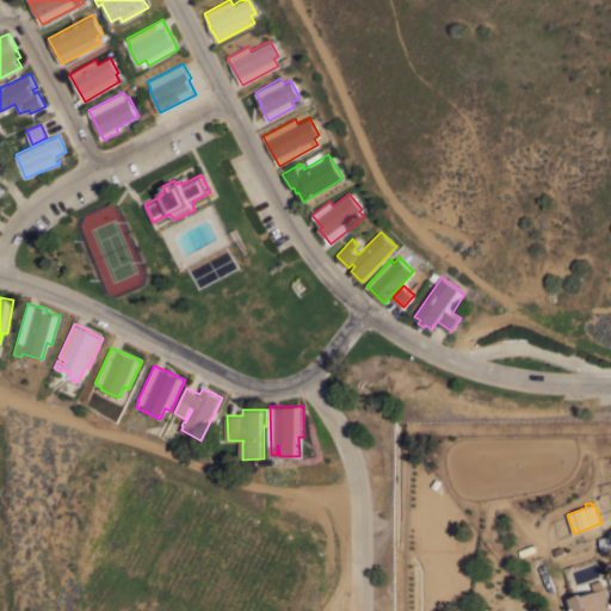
[(574,610),(571,598),(584,593),(585,596),(608,587),(610,597),(610,610),(574,610)]
